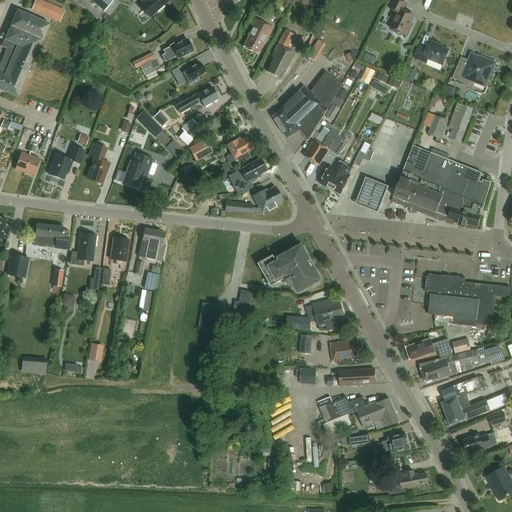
[(61,21),(65,11),(37,0),(34,9),(61,21)]
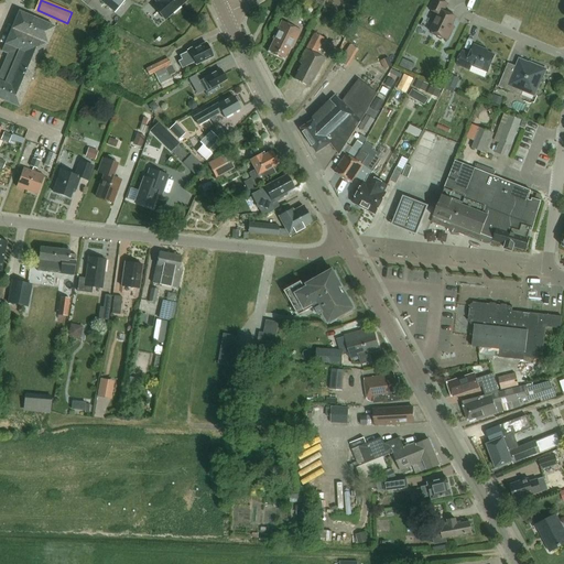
[(100,0),(115,12),(125,1),(122,0),(100,0)]
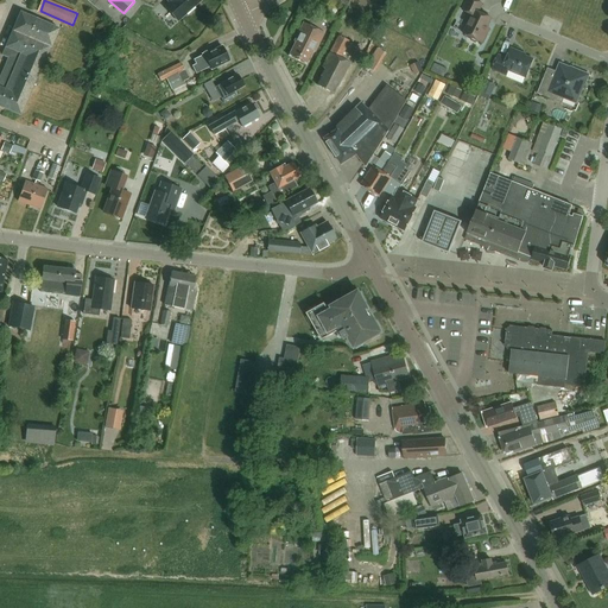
[(168,0),(170,2),(168,5),(181,19),(187,13),(188,14),(195,8),(194,6),(201,0),(168,0)]
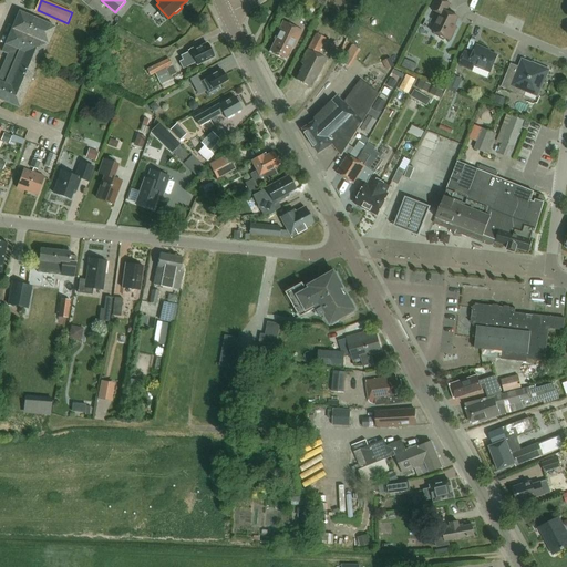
[(433,30),(451,39),(454,31),(452,30),(459,16),(446,10),(451,2),(445,0),(435,0),(432,8),(441,12),(433,30)]
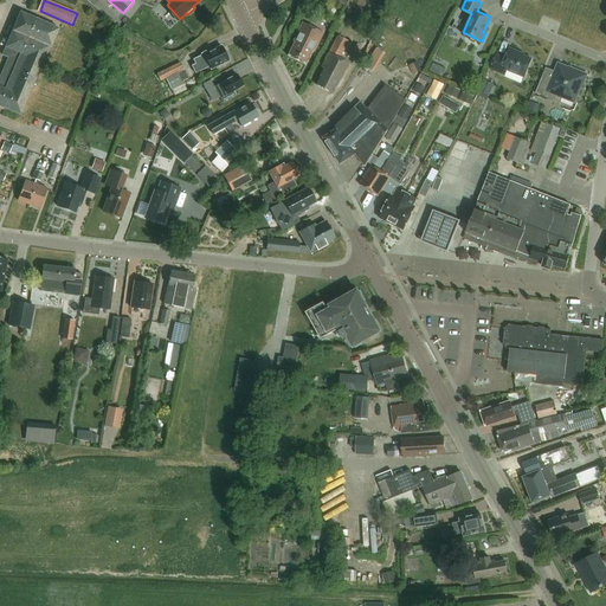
[(51,47),(59,28),(20,12),(2,55),(10,57),(0,77),(0,105),(20,115),(50,47),(51,47)]
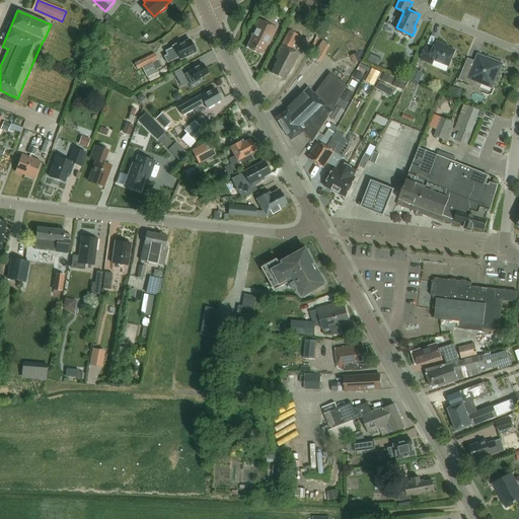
[(269,45),(277,28),(258,19),(251,35),(252,35),(246,48),(261,55),(267,44),(269,45)]
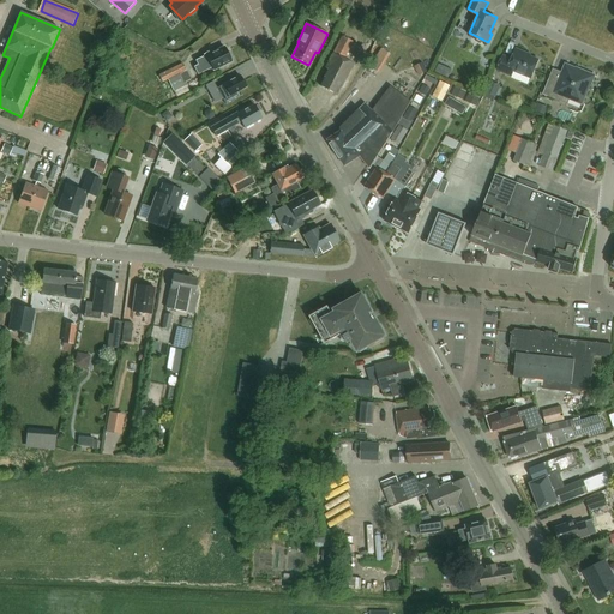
[(343,59),(353,42),(342,36),(325,68),(327,70),(323,79),(324,79),(320,85),(335,94),(339,84),(342,86),(353,62),(343,59)]
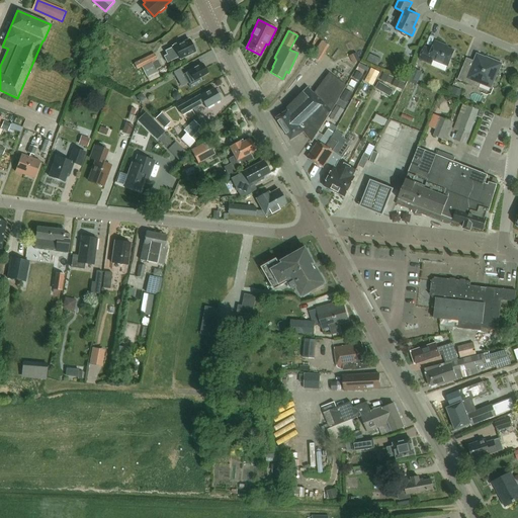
[(185,57),(195,52),(190,39),(180,45),(179,42),(172,47),(172,48),(166,51),(167,54),(164,56),(168,63),(179,57),(180,60),(184,58),(185,57)]
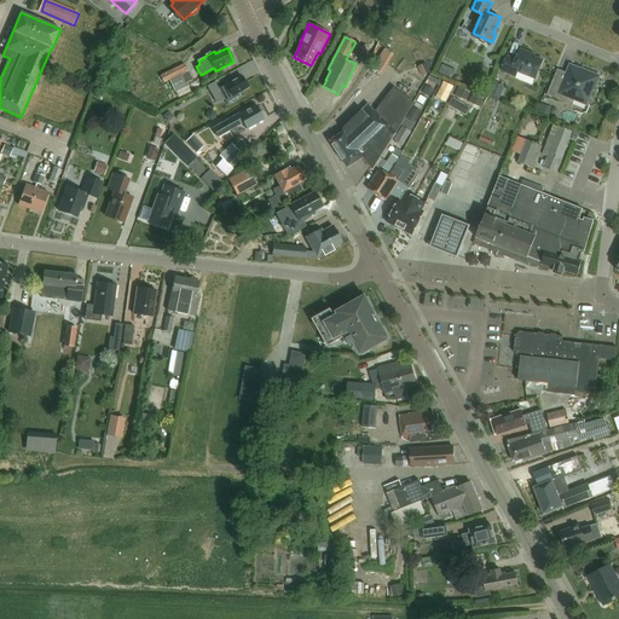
[(507,55),(502,69),(516,75),(518,70),(536,77),(543,59),(530,55),(531,52),(520,48),(516,58),(507,55)]
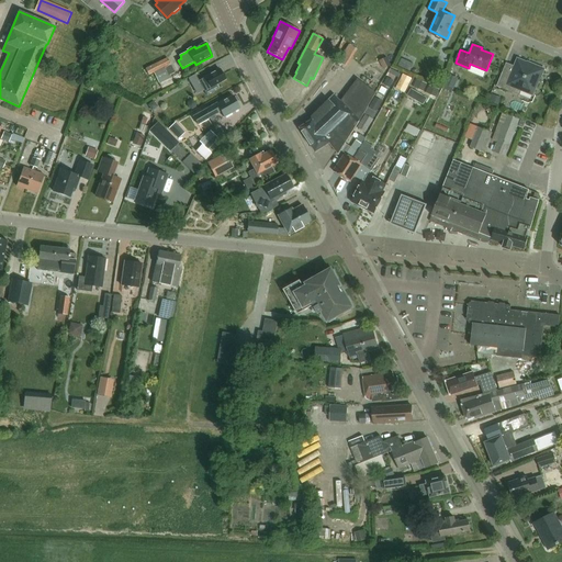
[(175,74),(168,58),(156,64),(154,59),(144,64),(149,76),(154,74),(165,68),(168,77),(169,76),(175,74)]
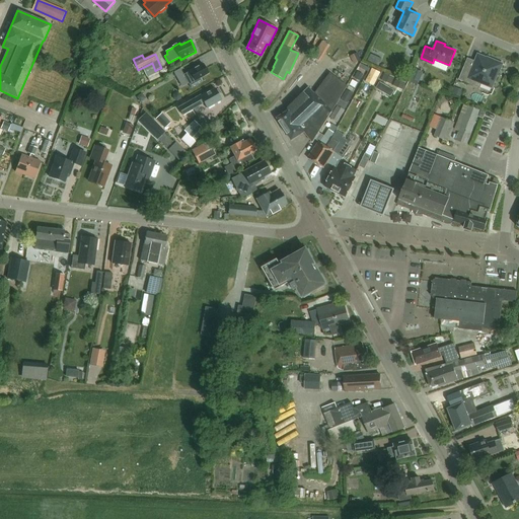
[(504,63),(495,60),(495,61),(478,54),(475,61),(467,58),(458,79),(479,88),(482,83),(492,87),(499,71),(500,72),(504,63)]
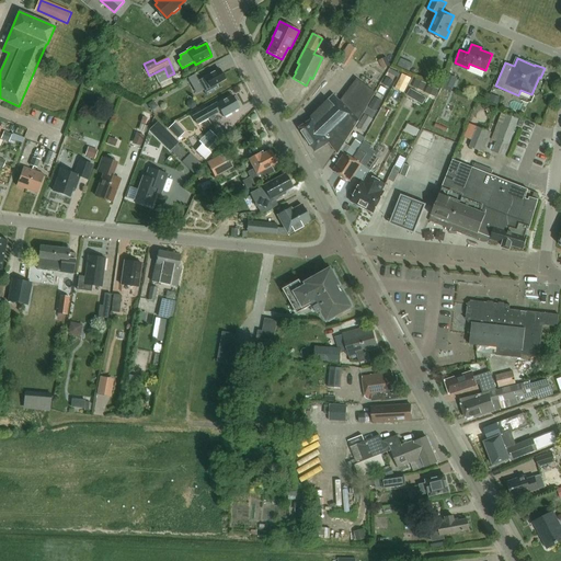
[(171,79),(169,76),(168,77),(164,68),(153,73),(159,84),(171,79)]
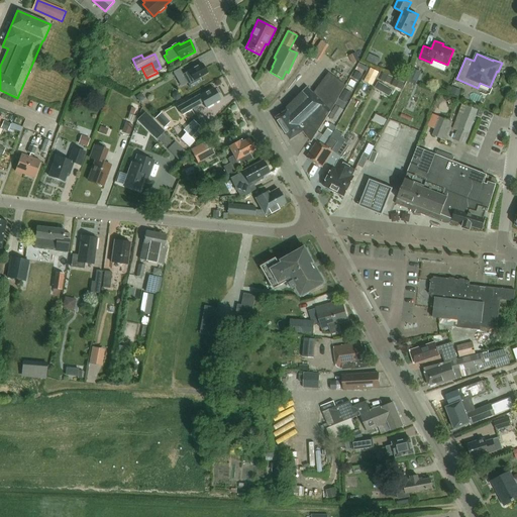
[(199,77),(207,73),(202,64),(190,71),(183,74),(191,88),(202,82),(199,77)]
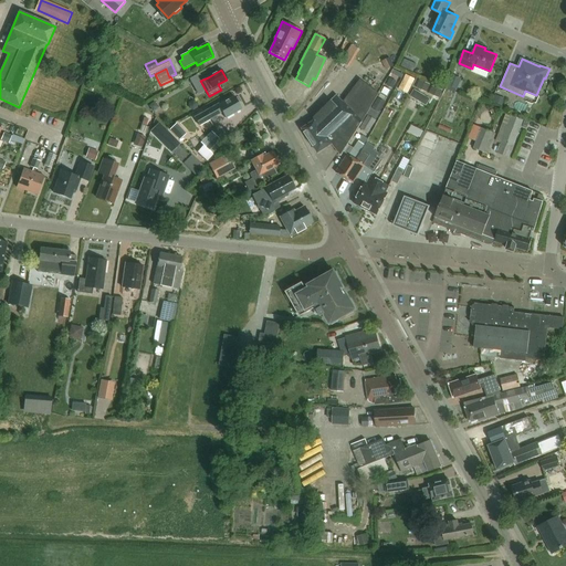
[(391,73),(401,79),(404,74),(394,70),(391,73)]
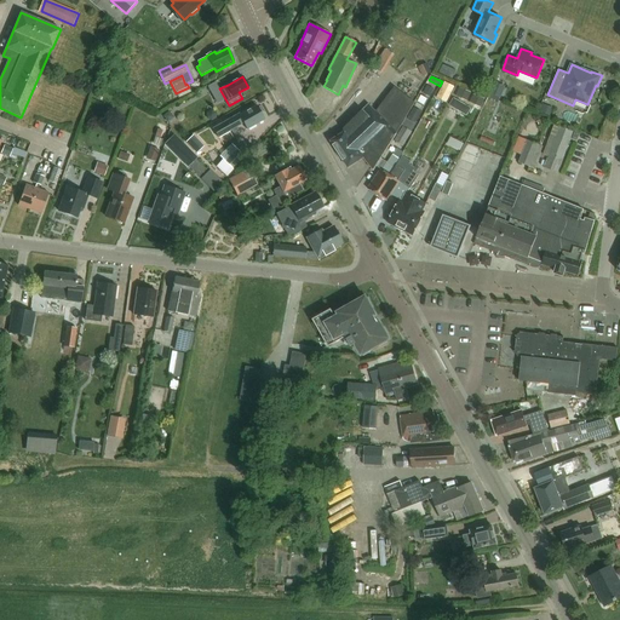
[(443,82),(434,102),(445,107),(453,89),(443,82)]
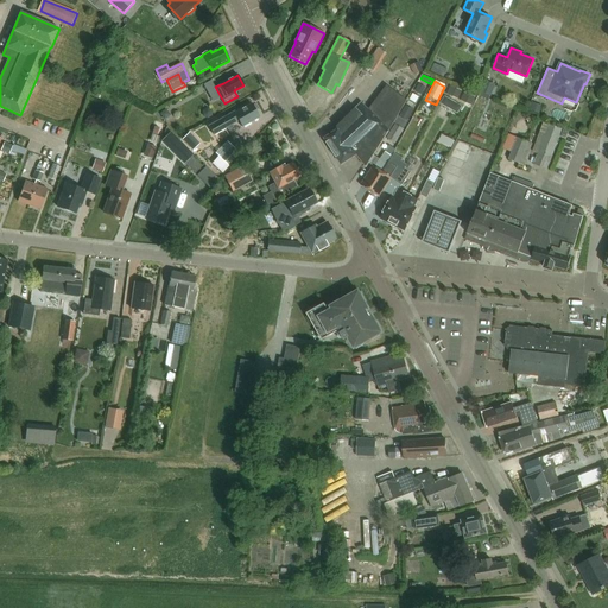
[(399,112),(407,97),(388,83),(377,99),(368,109),(361,102),(337,126),(339,130),(324,138),(341,164),(356,154),(366,168),(388,132),(399,112)]
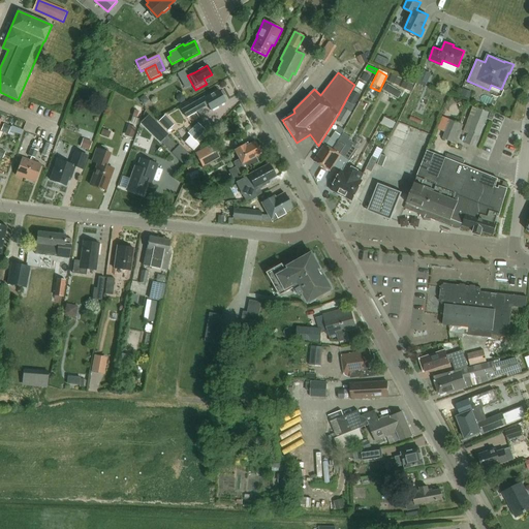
[(367,83),(370,75),(365,72),(361,80),(367,83)]
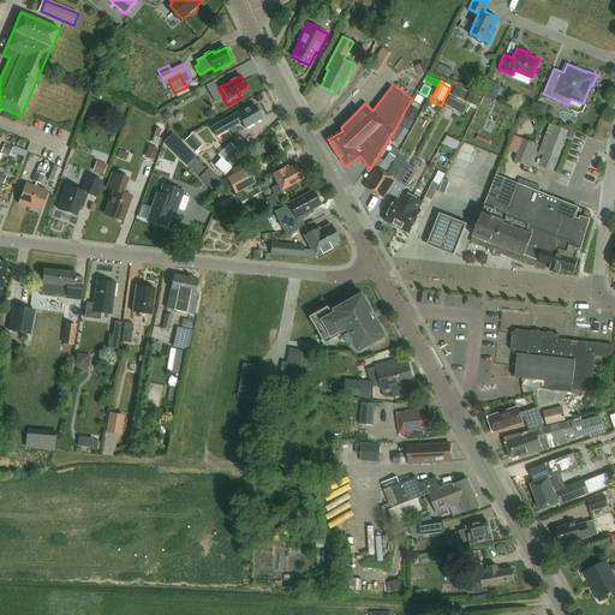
[(187,87),(174,93),(178,99),(190,93),(187,87)]
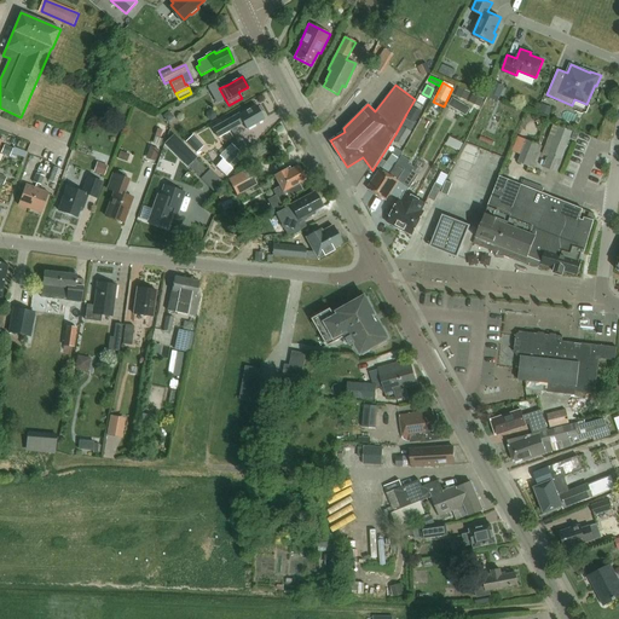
[(450,103),(464,110),(467,104),(452,97),(450,103)]
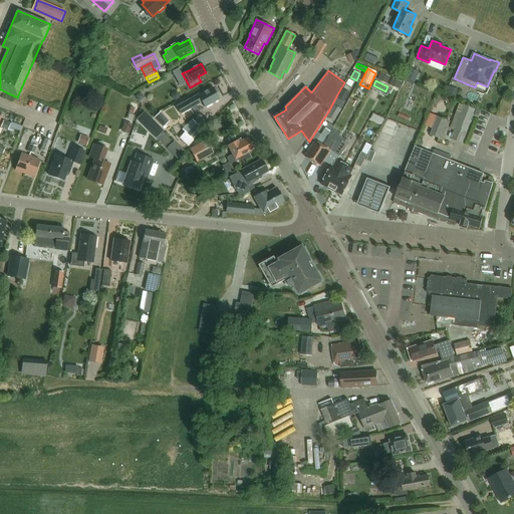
[(182,114),(203,102),(205,107),(220,99),(213,87),(199,95),(199,94),(177,106),(182,114)]
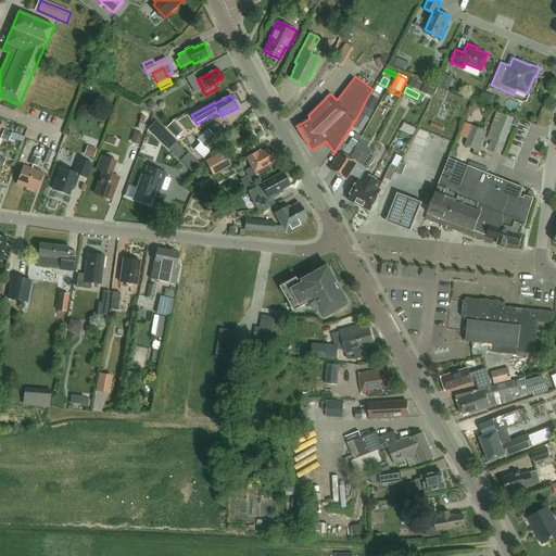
[(365,106),(373,111),(379,101),(371,97),(365,106)]
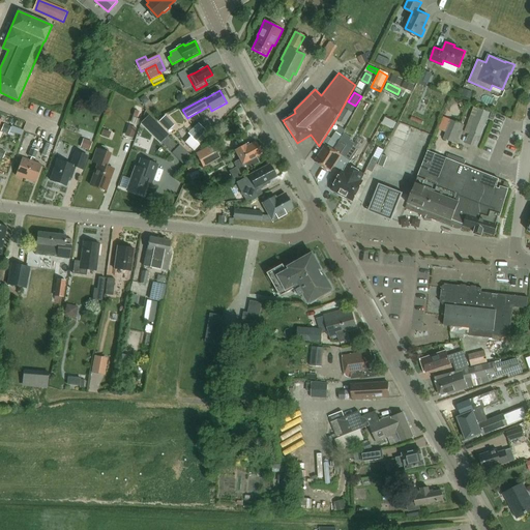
[(344,108),(352,113),(356,107),(348,101),(344,108)]
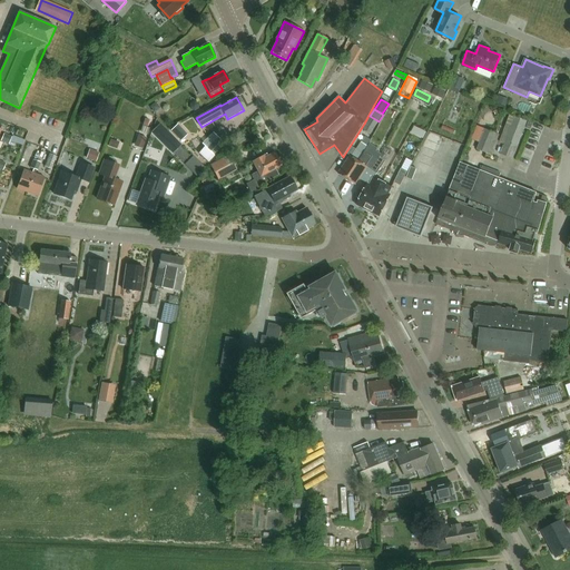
[(370,116),(362,129),(370,135),(379,121),(370,116)]
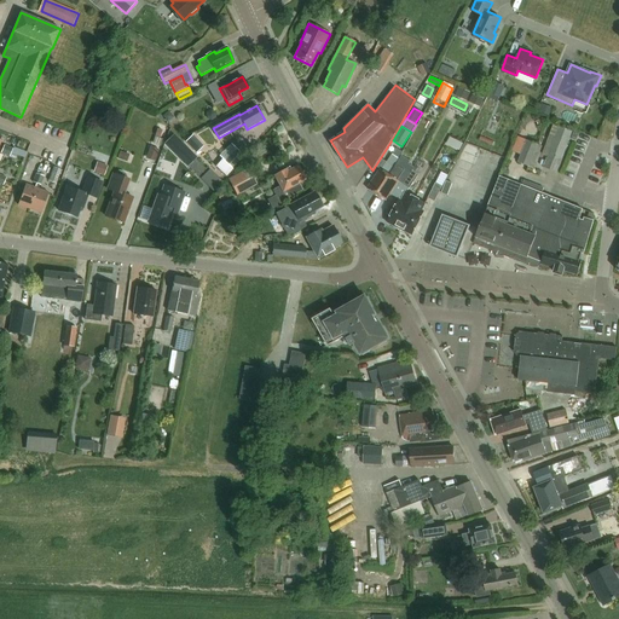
[(543,168),(556,173),(572,132),(559,127),(543,168)]
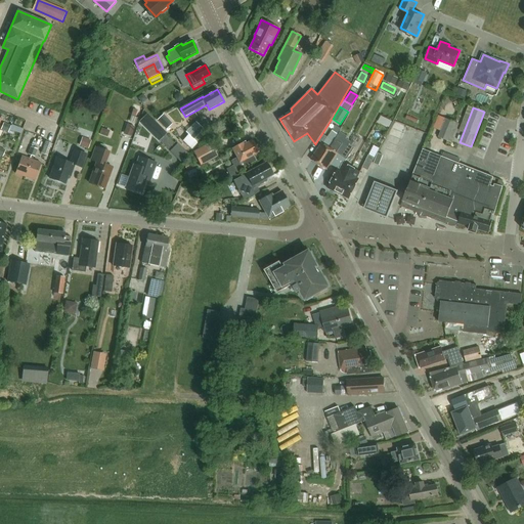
[(173,124),(164,115),(157,121),(166,130),(173,124)]
